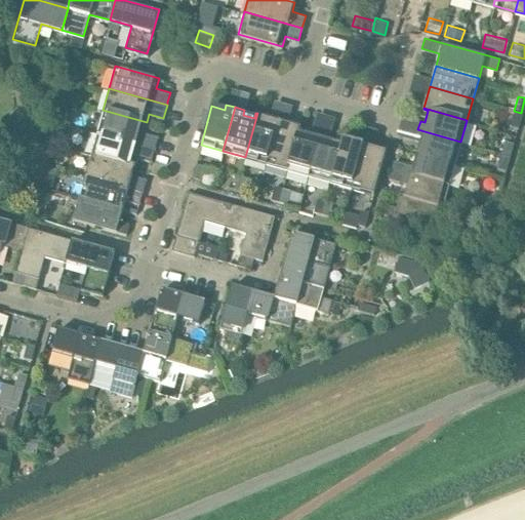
[(103,110),(96,131),(155,147),(158,134),(144,130),(147,122),(103,110)]
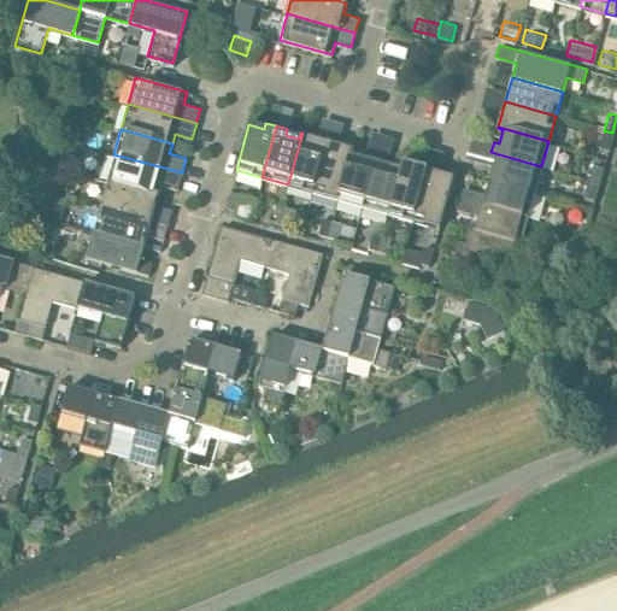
[(612,133),(604,130),(599,146),(609,148),(612,133)]
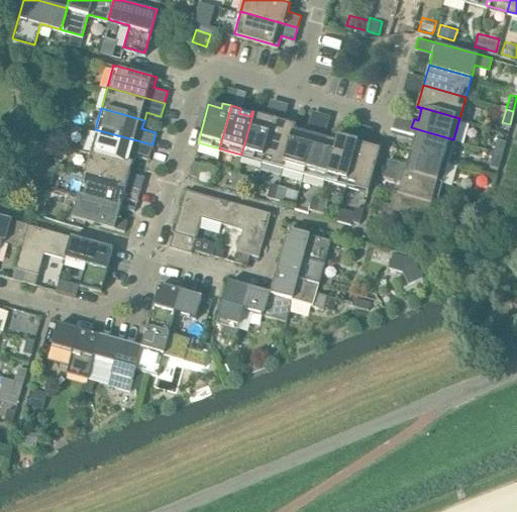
[(274,117),(253,111),(241,155),(262,161),(274,117)]
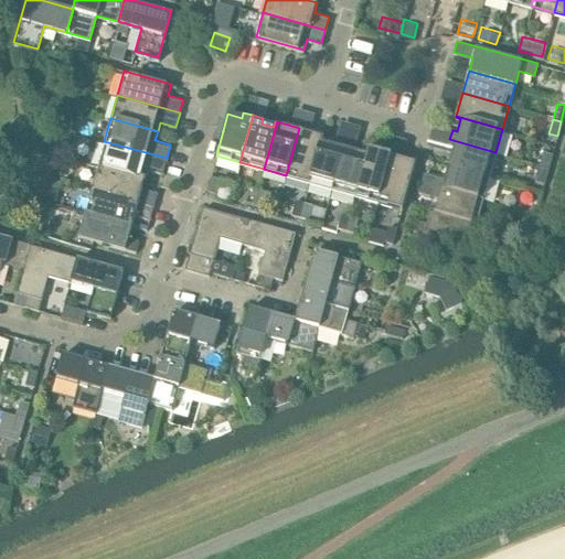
[(286,175),(309,182),(322,135),(299,128),(286,175)]
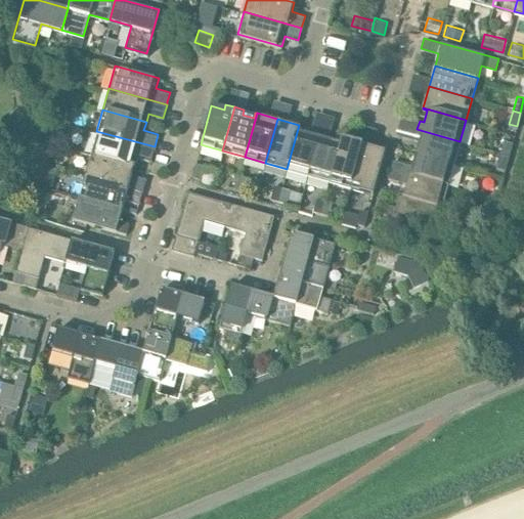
[(287,169),(308,175),(320,131),(311,128),(309,133),(299,130),(300,125),(299,125),(287,169)]
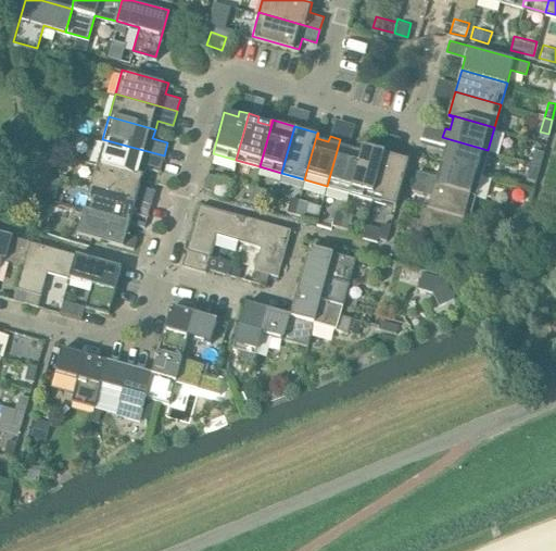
[(481,173),(488,150),(442,137),(440,147),(444,148),(441,161),(481,173)]
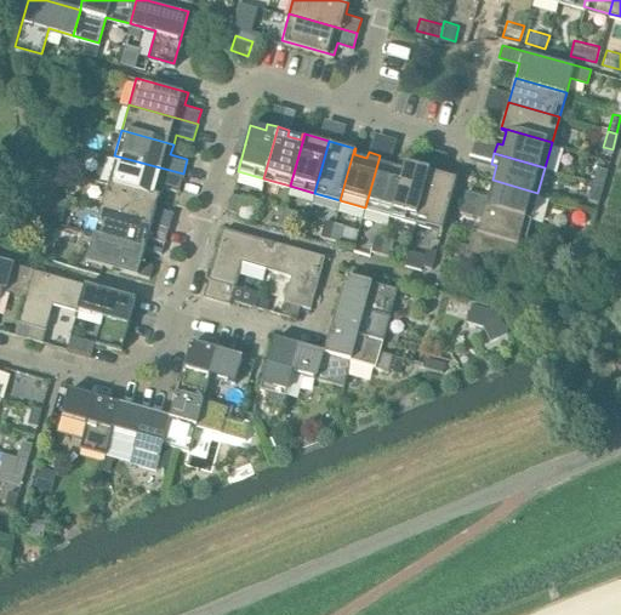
[(178,188),(183,174),(114,155),(107,180),(159,194),(161,184),(178,189),(178,188)]
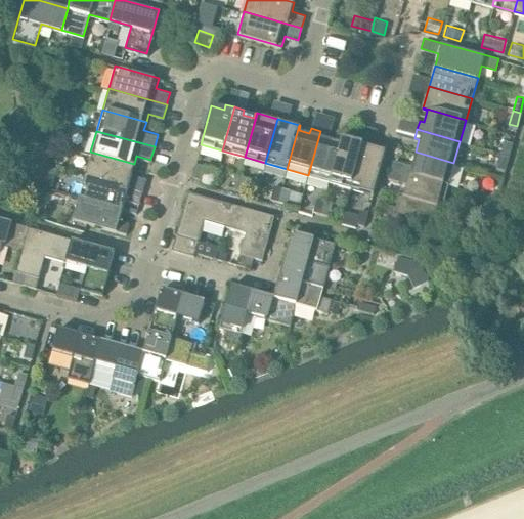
[(308,175),(330,180),(342,137),(340,136),(339,141),(328,138),(329,133),(320,131),(308,175)]
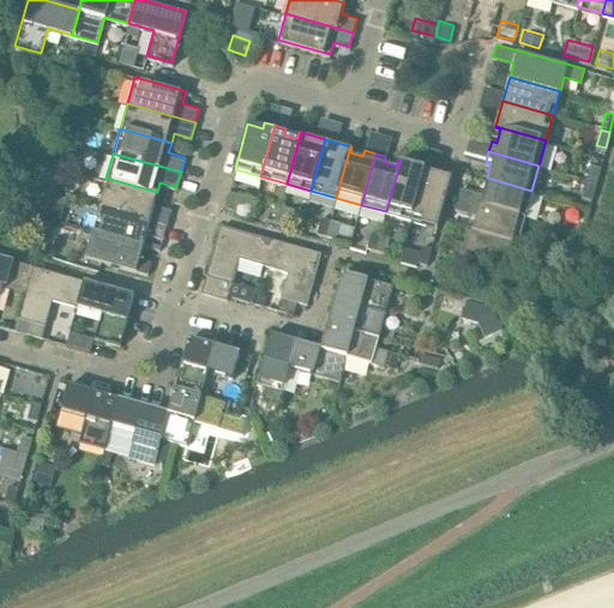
[(386,211),(410,218),(425,168),(401,161),(386,211)]
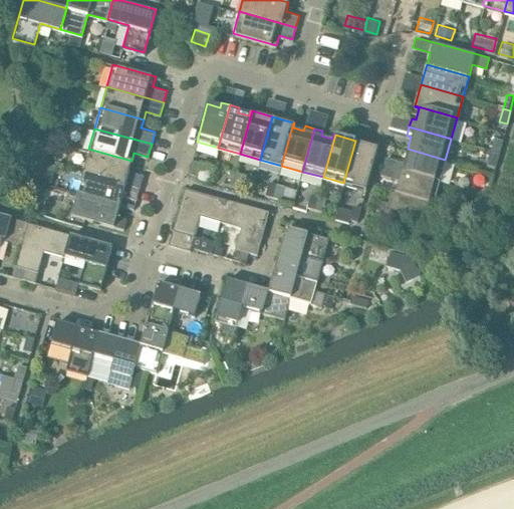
[(491,151),(499,153),(502,139),(494,137),(491,151)]
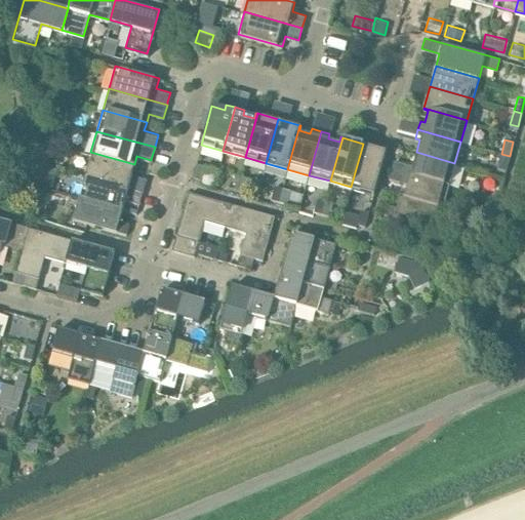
[(373,193),(382,159),(386,150),(363,144),(351,187),(373,193)]
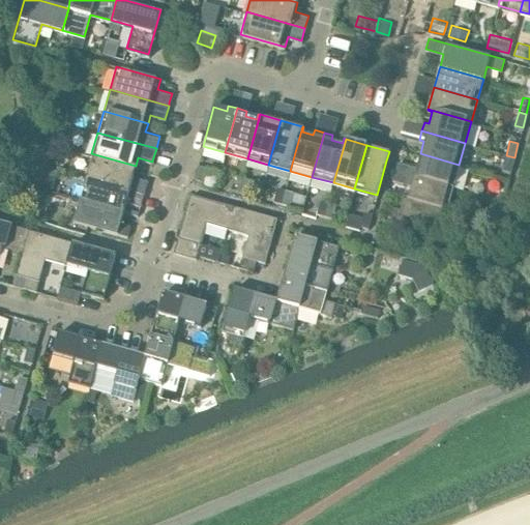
[(91,153),(86,175),(144,192),(147,179),(134,175),(136,166),(91,153)]
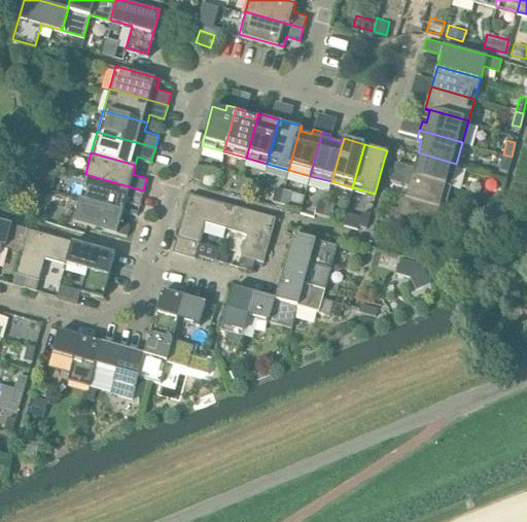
[(395,159),(392,168),(451,184),(456,164),(418,152),(415,165),(395,159)]
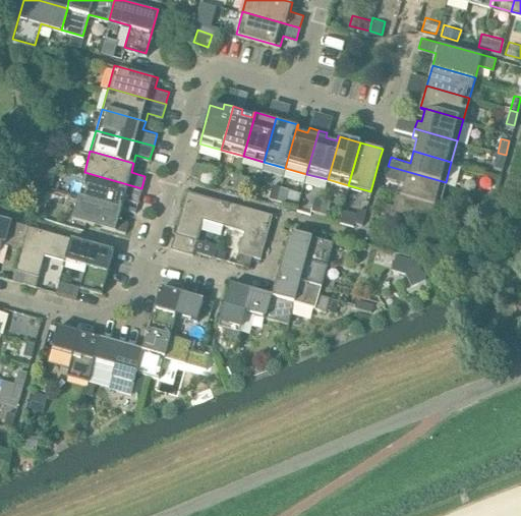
[(506,155),(498,153),(494,165),(502,167),(506,155)]
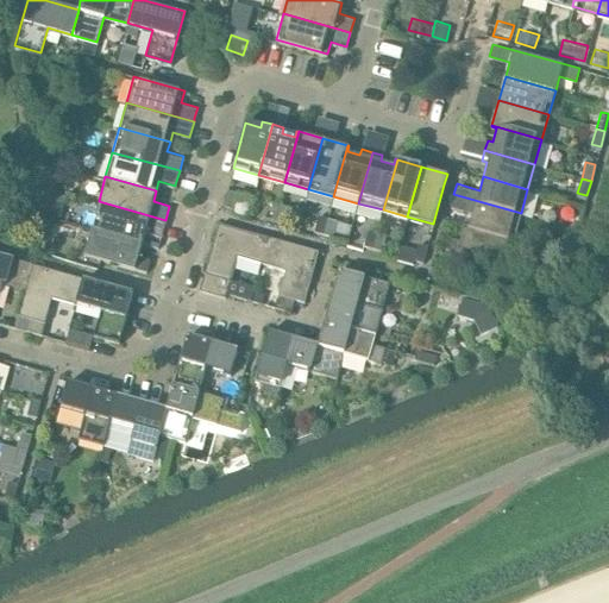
[(227,187),(223,203),(233,206),(238,189),(227,187)]
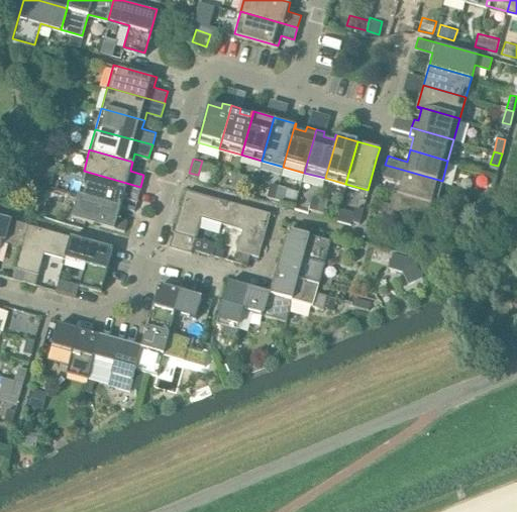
[(385,165),(383,172),(383,174),(401,180),(398,191),(394,189),(393,191),(435,203),(442,181),(385,165)]
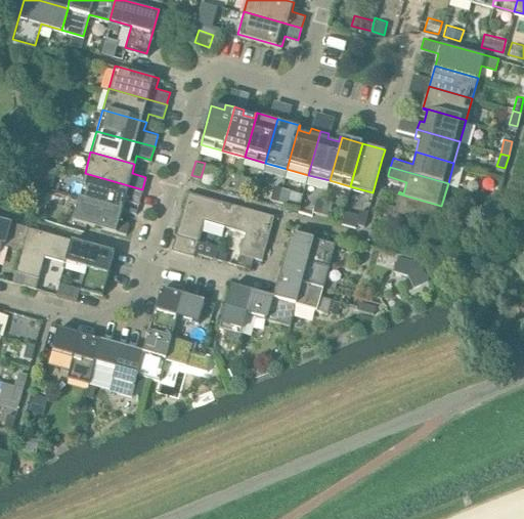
[(235,187),(239,173),(231,171),(227,185),(235,187)]
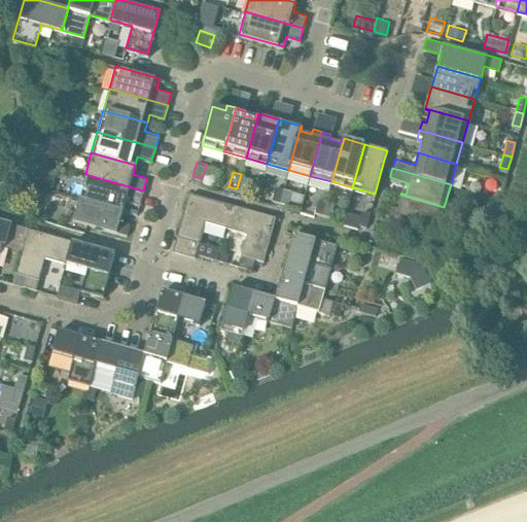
[(85,174),(79,196),(124,208),(126,200),(139,204),(143,190),(85,174)]
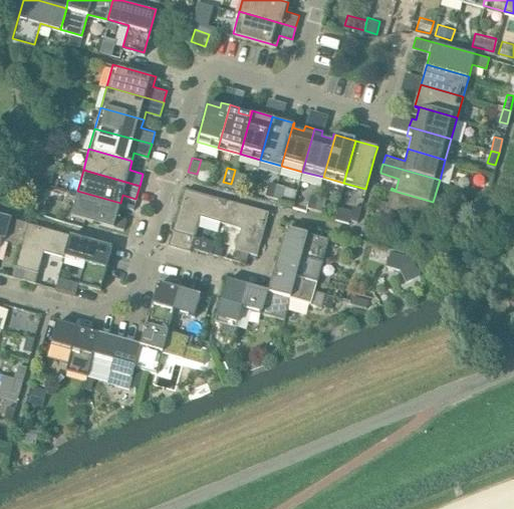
[(235,170),(231,184),(238,186),(242,172),(235,170)]
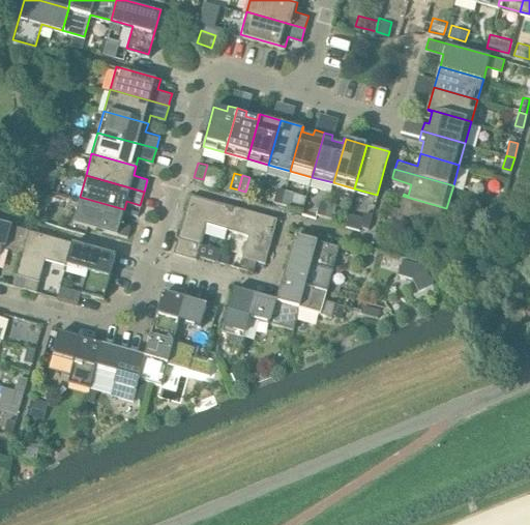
[(281,202),(285,187),(276,185),(273,199),(281,202)]
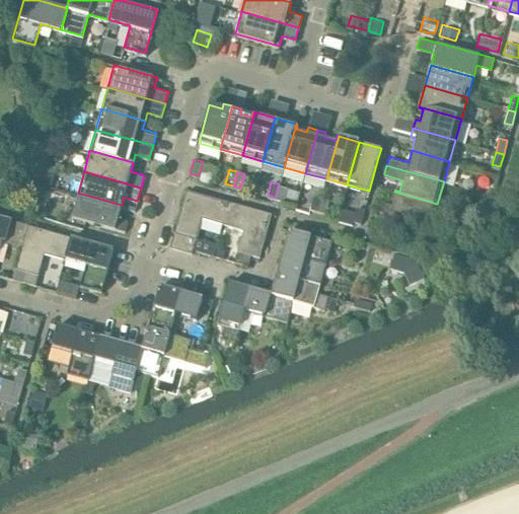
[(36,182),(32,196),(41,198),(45,185),(36,182)]
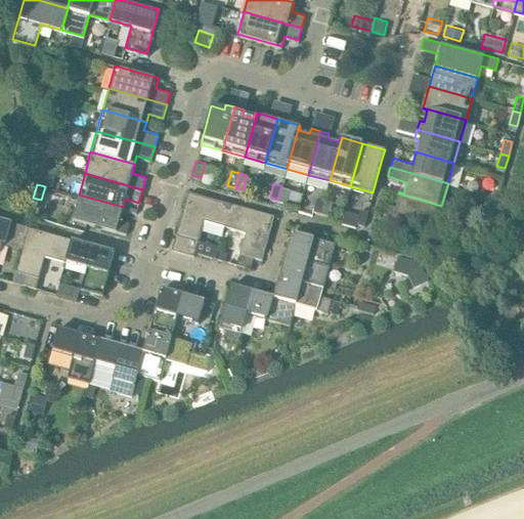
[(281,185),(277,200),(286,202),(290,187),(281,185)]
